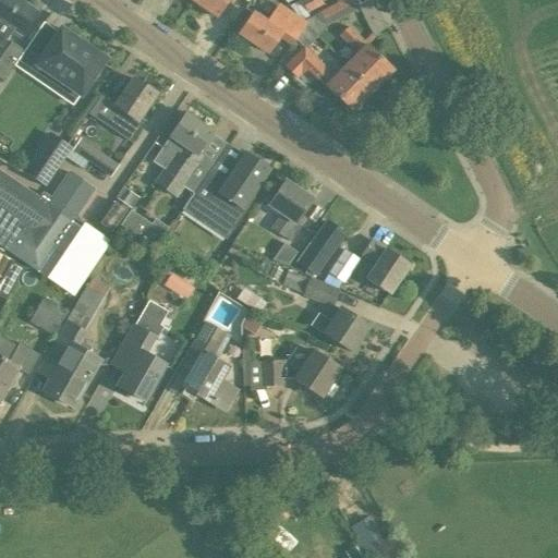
[(21,38),(37,13),(17,0),(0,0),(0,49),(1,50),(12,33),(21,38)]
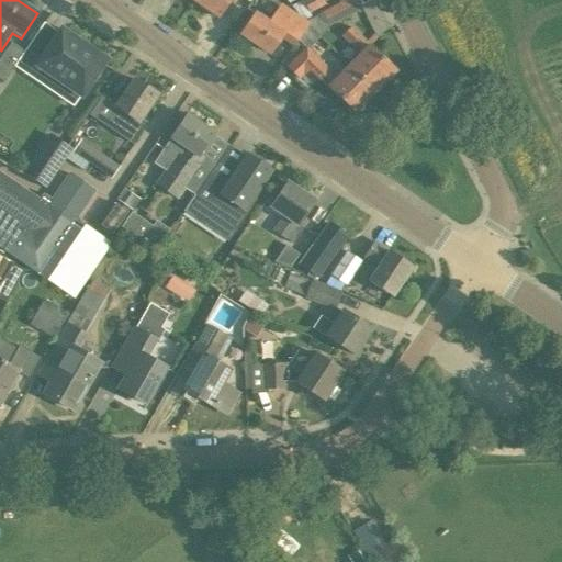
[(195,0),(194,2),(218,18),(229,0),(195,0)]
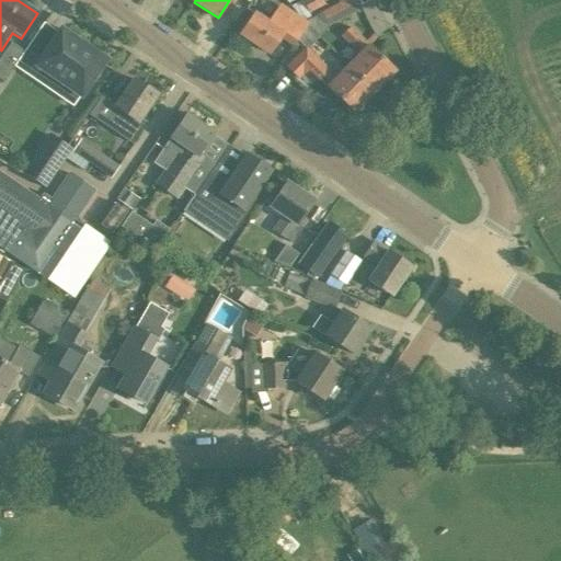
[(300,0),(289,7),(294,13),(306,21),(310,19),(308,13),(323,4),(321,0),(300,0)]
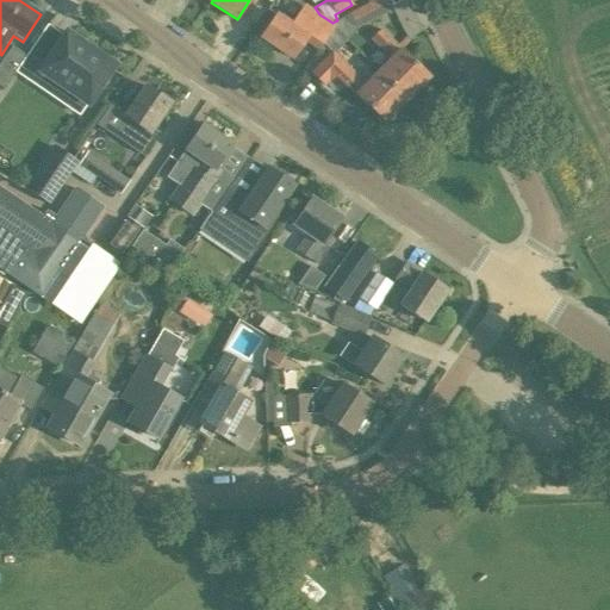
[(356,29),(392,10),(387,0),(374,0),(349,13),(356,29)]
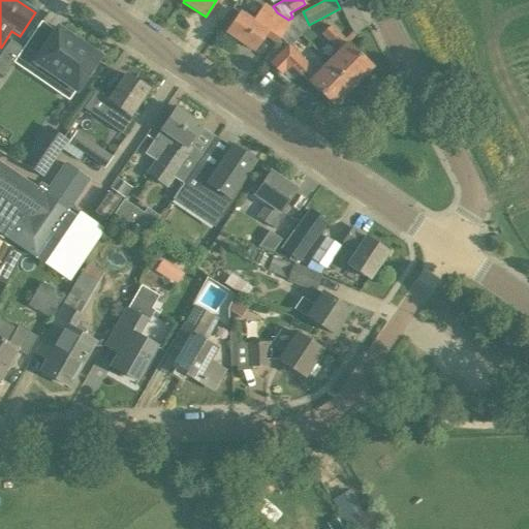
[(290,23),(263,4),(252,21),(240,12),(226,31),(253,51),(263,36),(276,44),(290,23)]
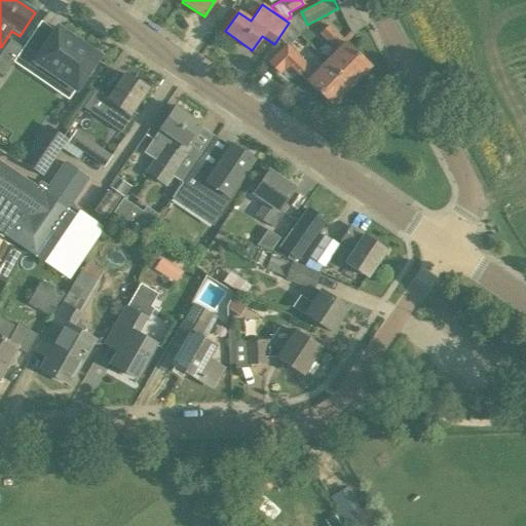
[(327,63),(350,86),(370,67),(328,26),(320,34),(337,51),(327,63)]
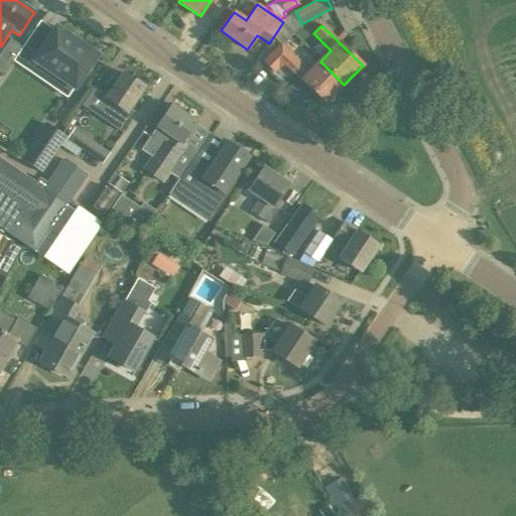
[(59,69),(79,41),(56,26),(37,54),(59,69)]
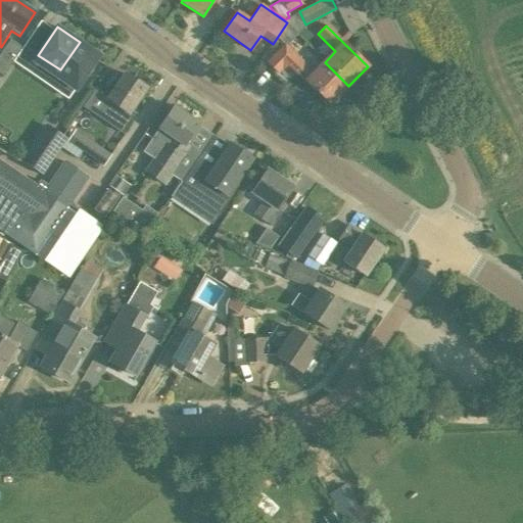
[(10,40),(0,54),(0,74),(2,76),(20,48),(10,40)]
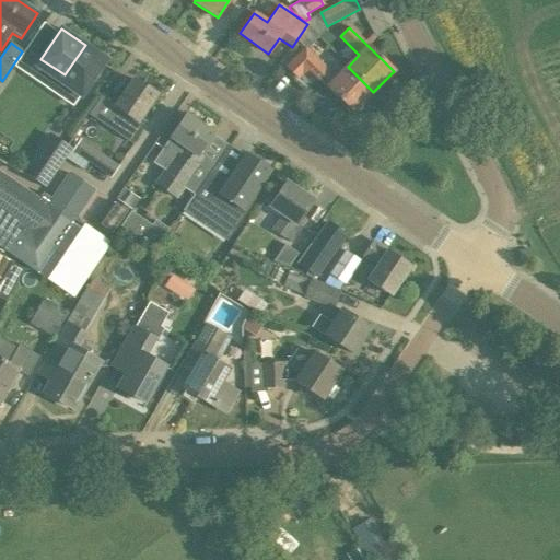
[(373,92),(348,67),(336,79),(305,49),(287,68),(298,79),(302,74),(333,105),(338,98),(353,113),(373,92)]
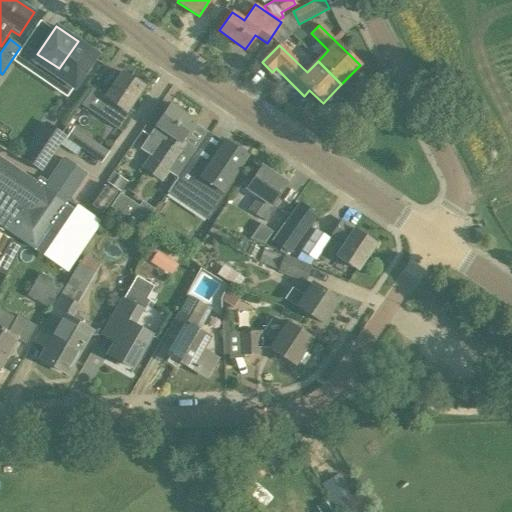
[(118,128),(130,111),(128,109),(144,85),(123,71),(95,112),(118,128)]
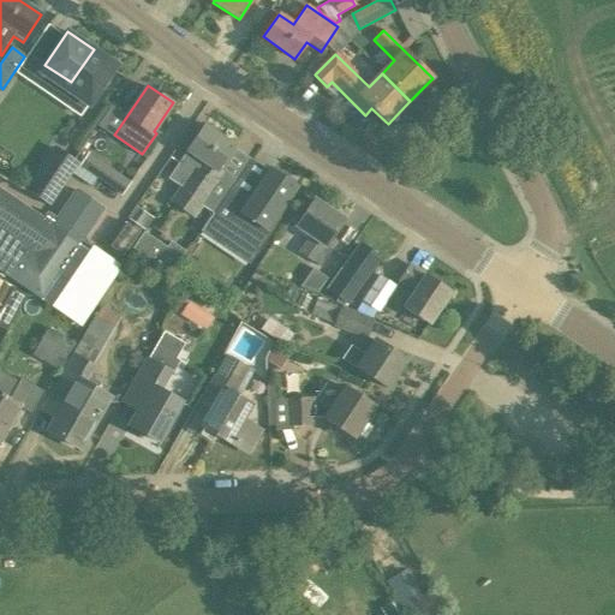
[(210,213),(234,180),(218,169),(234,147),(203,125),(167,178),(179,186),(168,202),(193,220),(202,207),(210,213)]
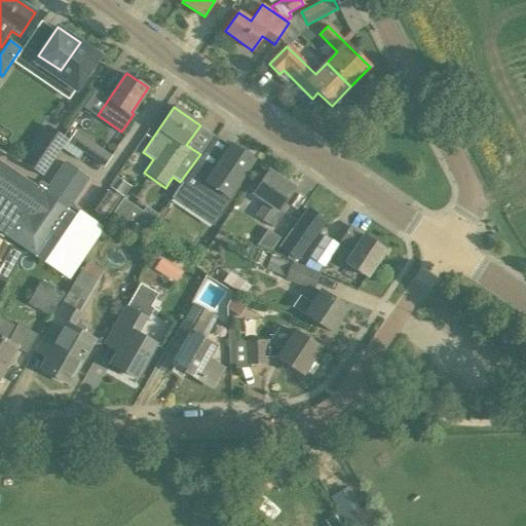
[(41,177),(66,140),(44,125),(20,162),(41,177)]
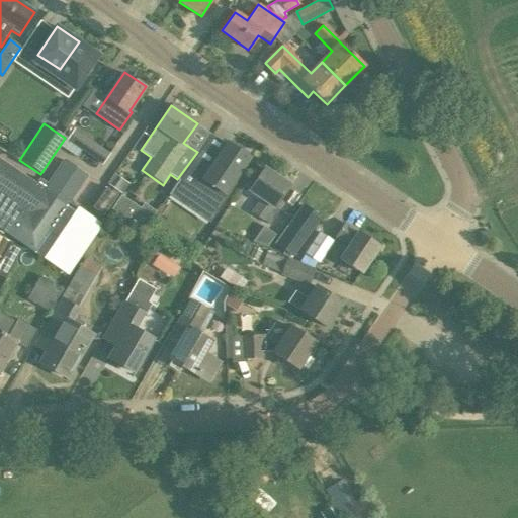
[(101,165),(109,154),(73,130),(66,140),(101,165)]
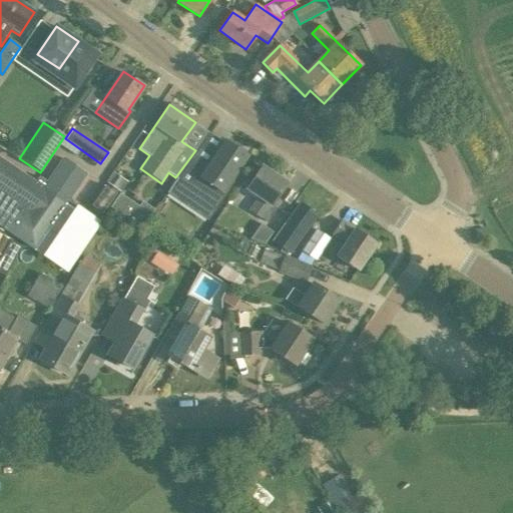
[(195,150),(175,177),(177,178),(166,193),(207,221),(241,169),(238,167),(247,154),(225,140),(217,152),(202,141),(195,151),(195,150)]
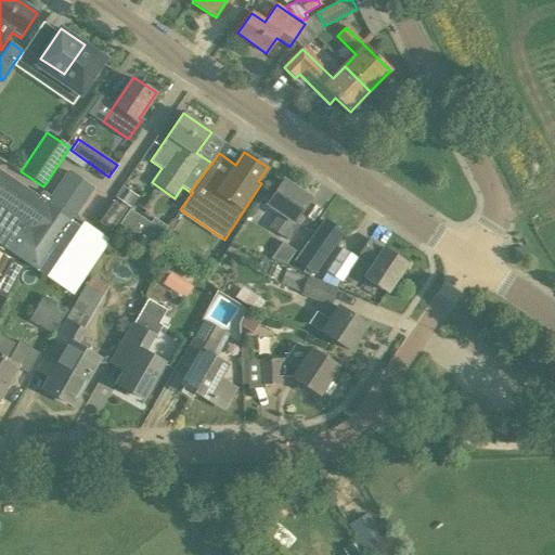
[(47,202),(0,169),(0,243),(36,268),(37,267),(69,285),(104,233),(91,223),(69,256),(55,246),(94,189),(68,170),(47,202)]
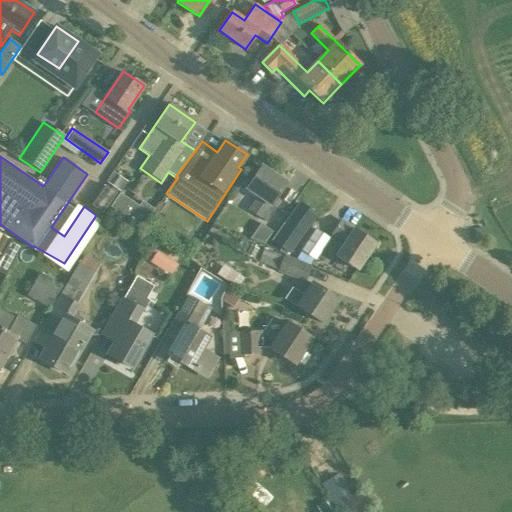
[(272,232),(285,213),(272,205),(287,182),(262,165),(247,188),(258,195),(247,210),(266,223),(263,226),(272,232)]
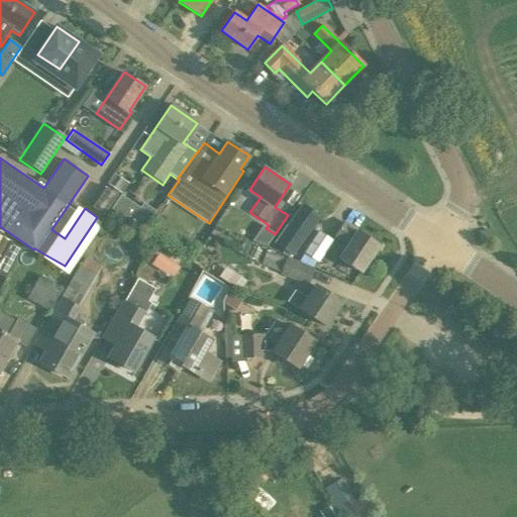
[(128,184),(114,174),(107,184),(121,194),(128,184)]
